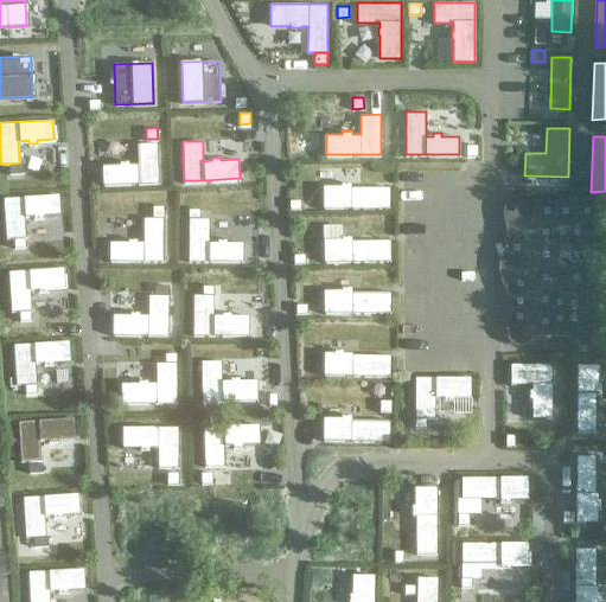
[(120,164),(103,164),(104,183),(138,181),(158,181),(157,142),(136,142),(138,164),(129,164),(129,160),(120,160),(120,164)]
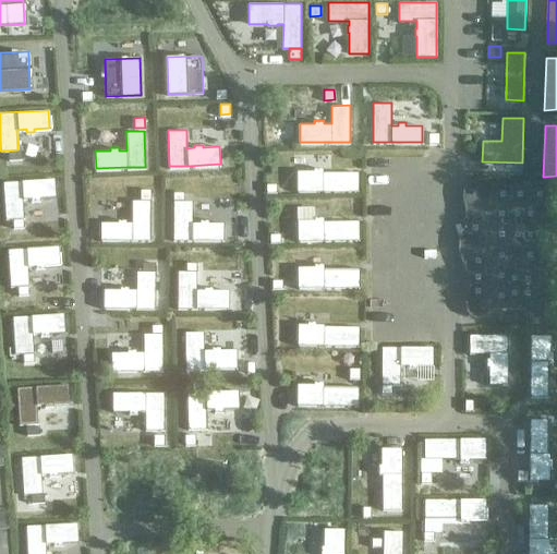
[(439,133),(428,133),(428,143),(439,143),(439,133)]
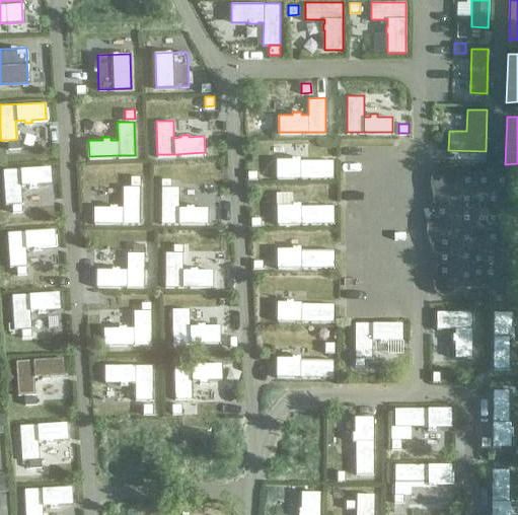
[(16,139),(8,140),(8,148),(20,147),(20,139),(16,139)]
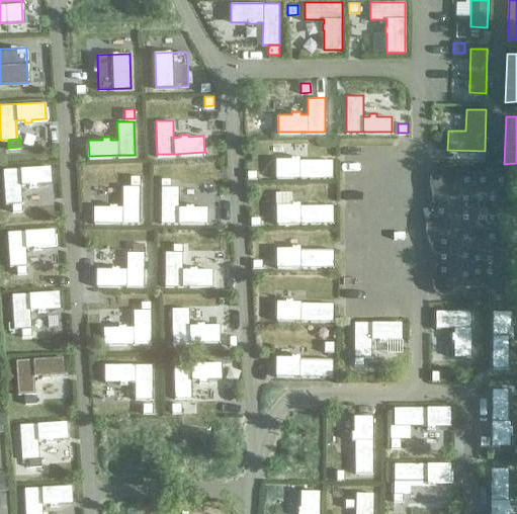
[(489,147),(487,158),(500,159),(501,148),(489,147)]
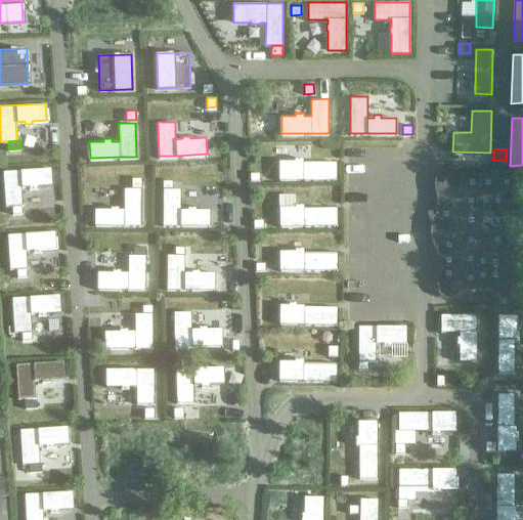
[(295,162),(278,162),(278,180),(336,180),(336,162),(302,163),(302,159),(295,159),(295,162)]
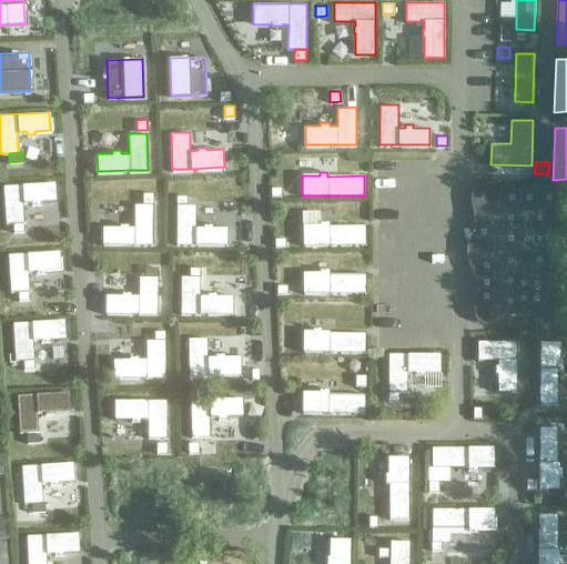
[(53,182),(2,185),(3,203),(4,223),(13,223),(23,222),(22,202),(31,201),(31,204),(39,204),(39,201),(54,200),(53,182)]
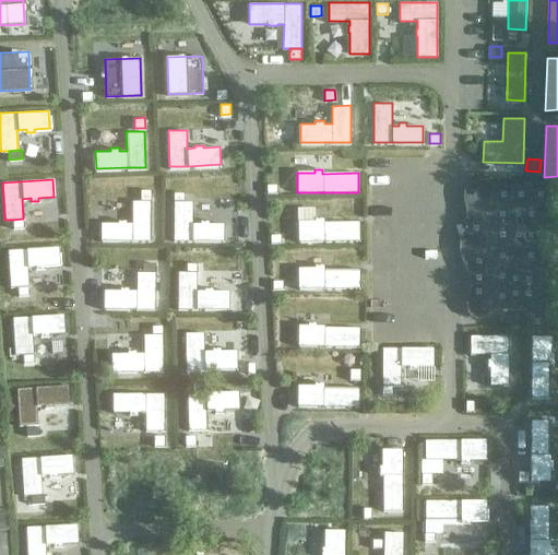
[(547,307),(547,188),(545,185),(542,184),(538,185),(537,189),(530,188),(529,186),(524,185),(513,188),(501,187),(490,184),(484,181),(476,181),(471,186),(466,192),(466,199),(469,208),(469,216),(467,225),(467,229),(470,234),(474,235),(474,252),(470,255),(466,259),(467,264),(471,273),(472,283),(472,293),(469,303),(470,308),(473,313),(477,316),(482,316),(487,313),(490,307),(547,307)]
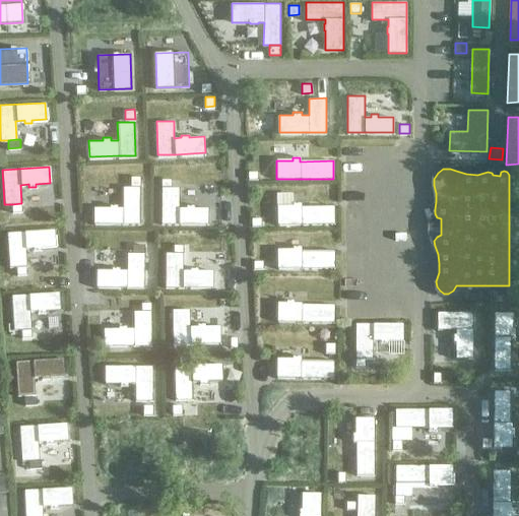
[(140,175),(130,175),(130,186),(140,186),(140,175)]
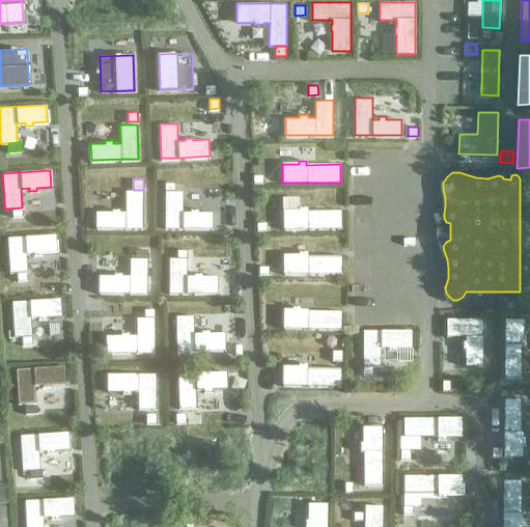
[(175,182),(165,182),(165,191),(175,191),(175,182)]
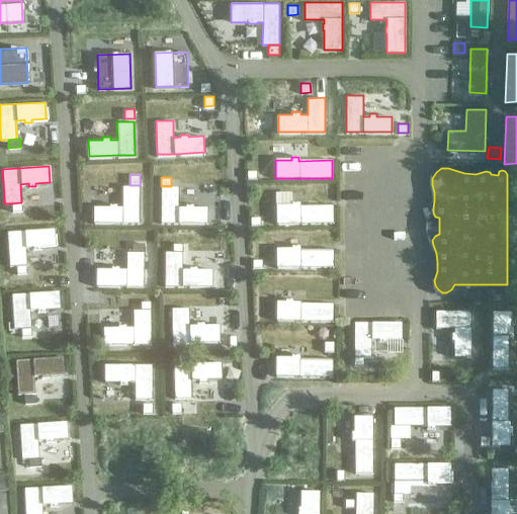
[(109,206),(94,206),(94,222),(122,222),(140,222),(140,185),(130,185),(122,185),(122,206),(117,206),(117,203),(109,203),(109,206)]
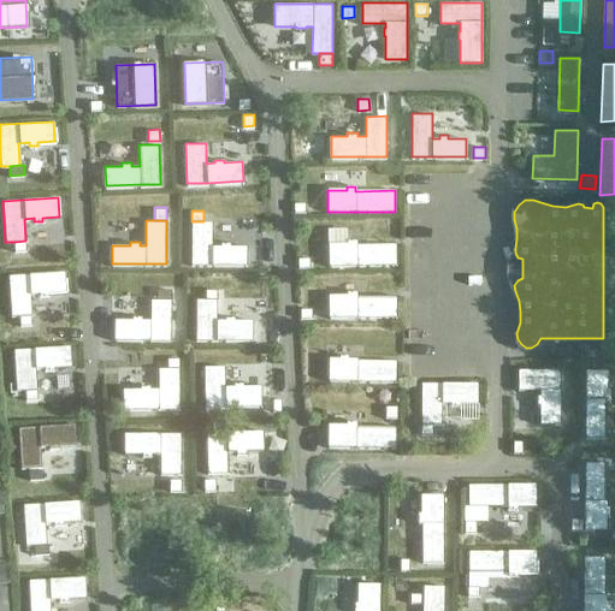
[(203,221),(191,221),(191,264),(212,264),(246,264),(246,245),(230,245),(230,242),(220,242),(220,245),(212,245),(212,221),(203,221)]
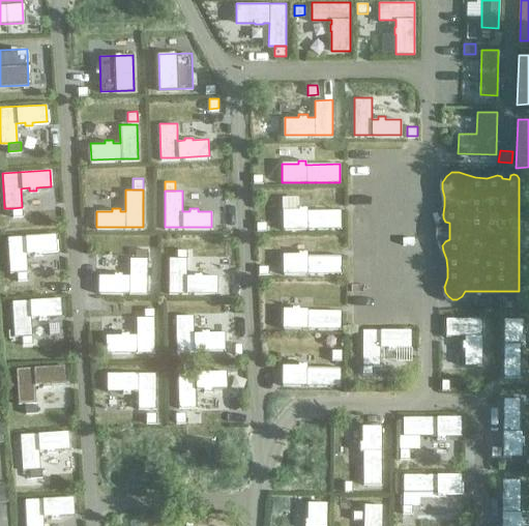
[(299,210),(283,210),(283,229),(341,228),(341,210),(306,211),(306,207),(299,207),(299,210)]
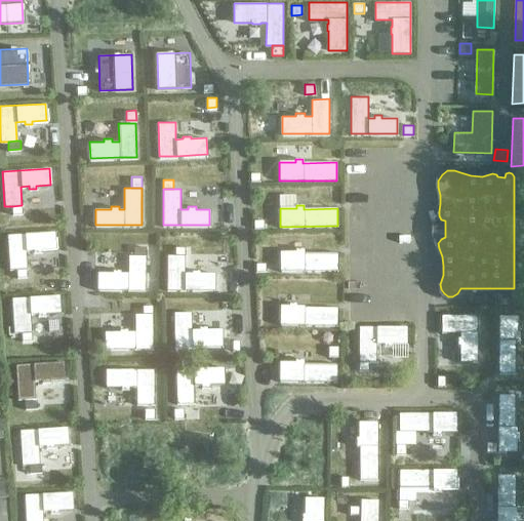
[(53,231),(6,234),(7,250),(8,270),(16,269),(26,269),(25,249),(33,249),(33,252),(41,251),(41,249),(54,248),(53,231)]
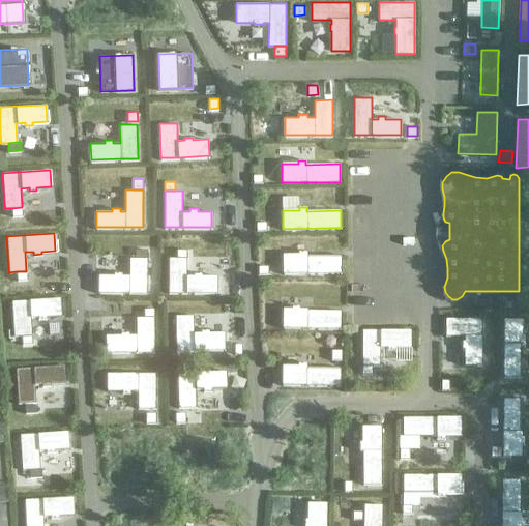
[(147,249),(135,249),(135,258),(147,258),(147,249)]
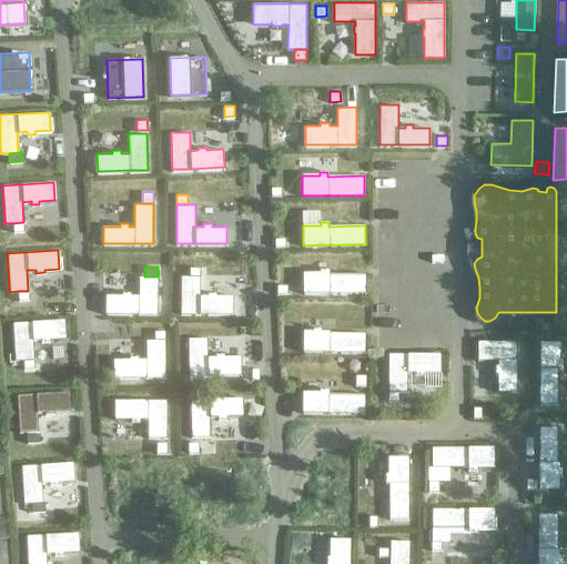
[(322,270),(304,270),(304,291),(366,290),(366,271),(330,272),(330,268),(322,268),(322,270)]
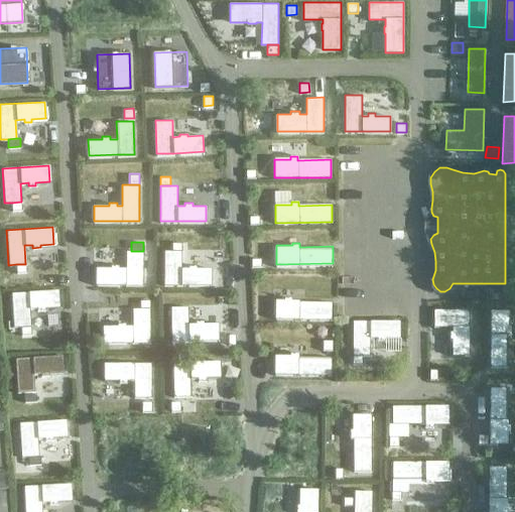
[(172,250),(164,250),(164,283),(181,283),(212,284),(212,268),(197,267),(197,265),(188,265),(188,267),(181,267),(181,250),(172,250)]
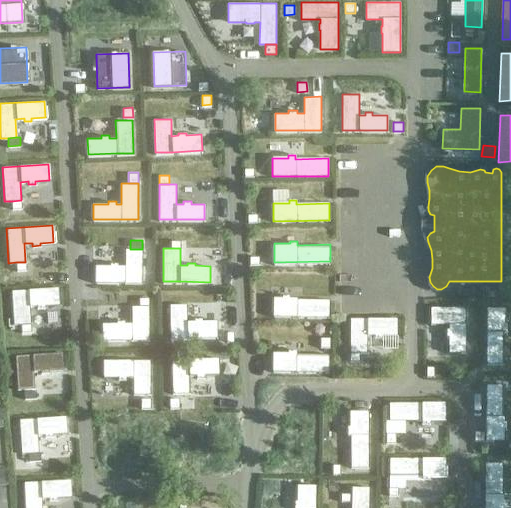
[(110,265),(96,265),(96,282),(125,282),(142,282),(142,249),(130,249),(125,249),(125,265),(118,265),(118,262),(110,262),(110,265)]
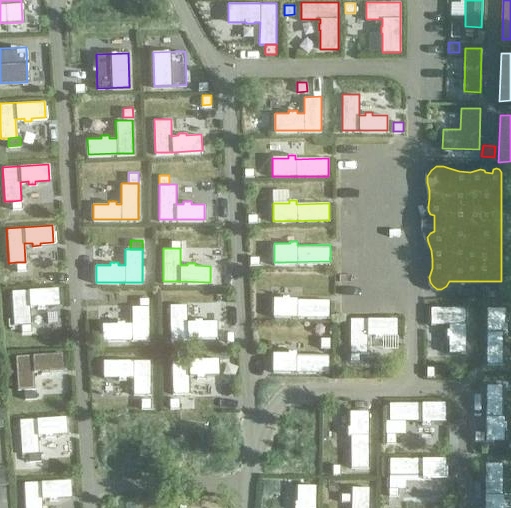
[(57,287),(11,290),(12,306),(13,325),(21,324),(29,324),(28,305),(36,305),(37,308),(44,307),(44,304),(58,304),(57,287)]
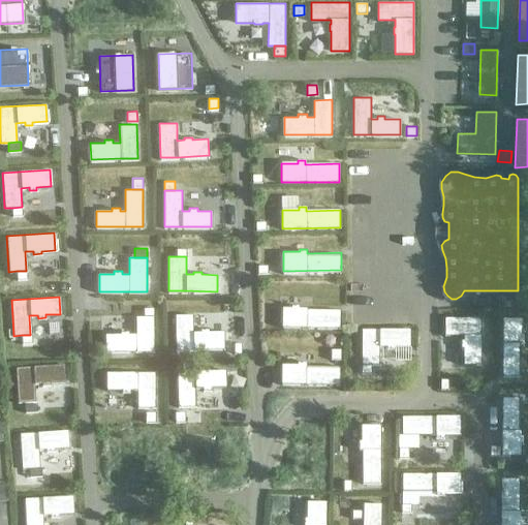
[(292,306),(284,306),(284,325),(340,326),(341,308),(307,308),(308,306),(300,306),(300,305),(300,304),(292,304),(292,306)]
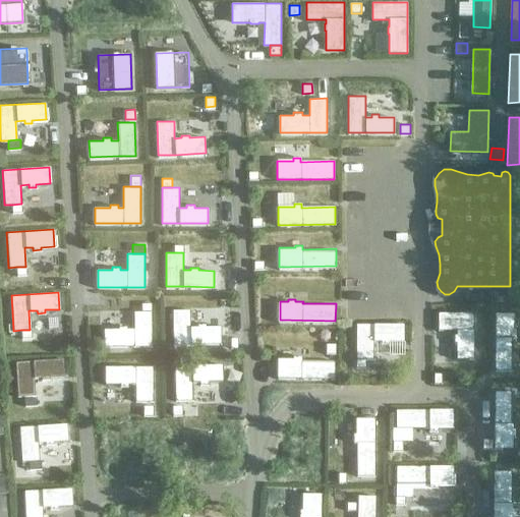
[(152,302),(141,303),(141,311),(152,310),(152,302)]
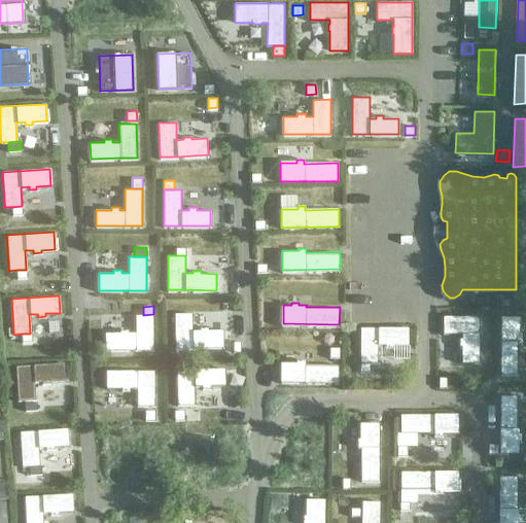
[(193,313),(175,313),(175,348),(193,347),(223,347),(223,329),(208,329),(208,327),(200,327),(200,329),(193,329),(193,313)]
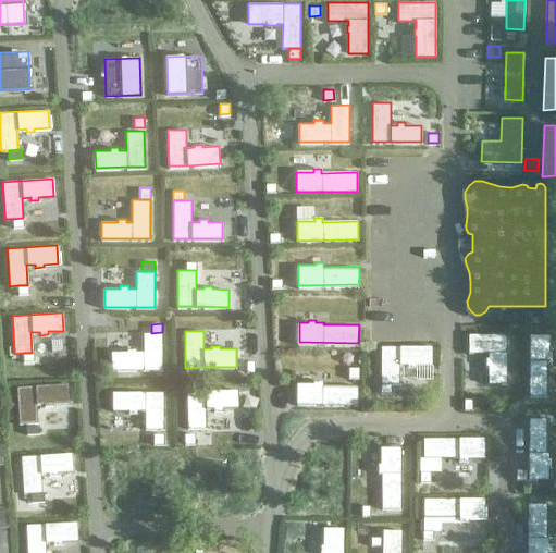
[(127,352),(112,352),(112,370),(144,370),(162,370),(162,332),(151,333),(144,333),(144,352),(136,352),(136,348),(127,348),(127,352)]
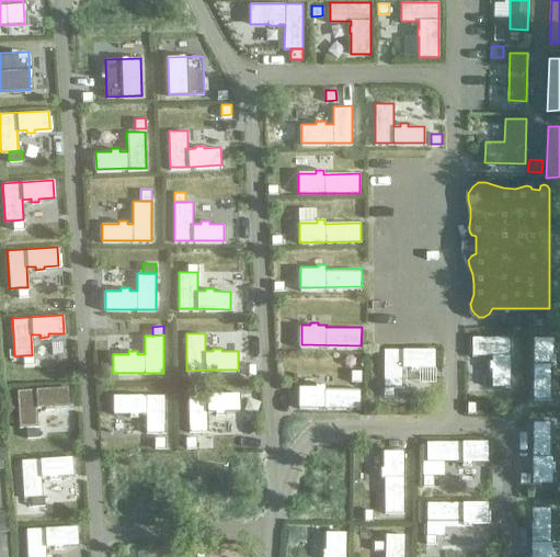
[(510,336),(471,336),(471,354),(491,354),(491,360),(489,360),(489,371),(491,371),(491,386),(510,386),(510,354),(510,336)]
